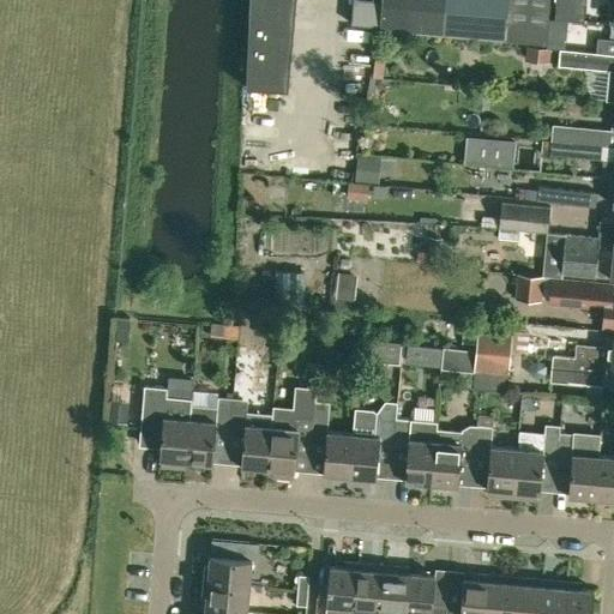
[(294,26),(295,0),(250,0),(248,24),(294,26)]
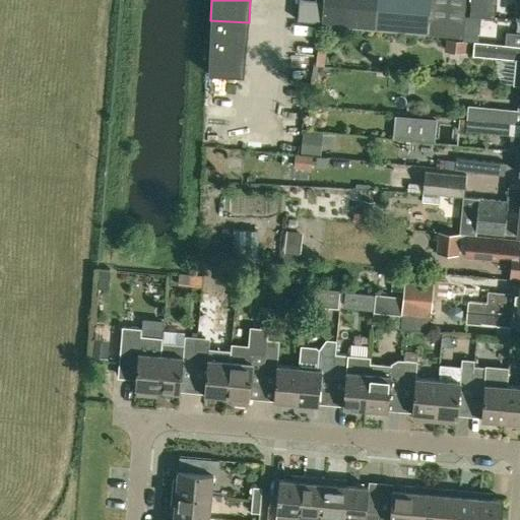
[(298,0),(297,20),(321,22),(321,23),(426,33),(426,35),(463,38),(464,20),(428,17),(429,0),(298,0)]
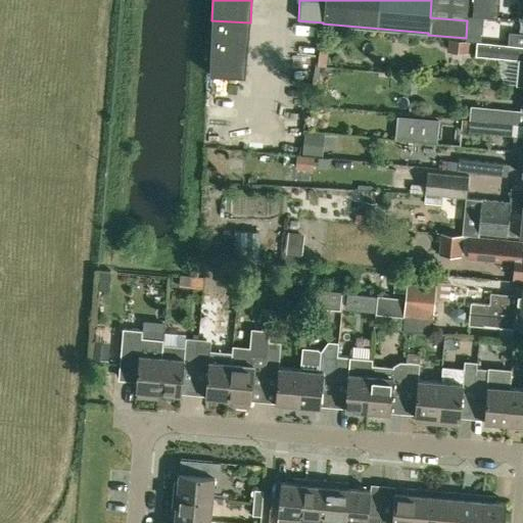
[(210,47),(248,49),(250,22),(211,20),(210,47)]
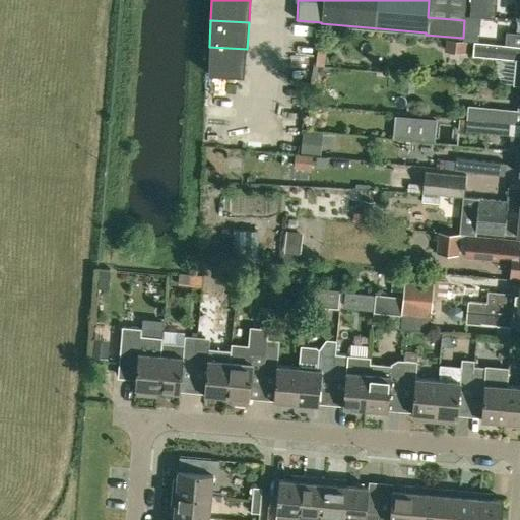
[(506,38),(506,46),(519,47),(519,35),(507,34),(506,38)]
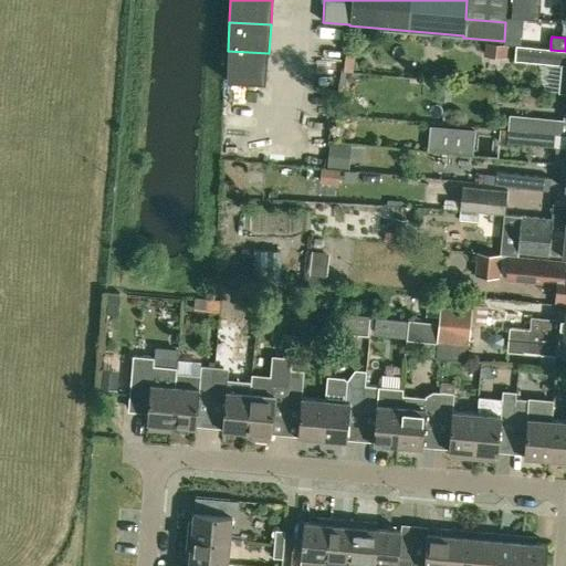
[(485,42),(483,55),(507,58),(509,46),(509,44),(503,44),(500,43),(485,42)]
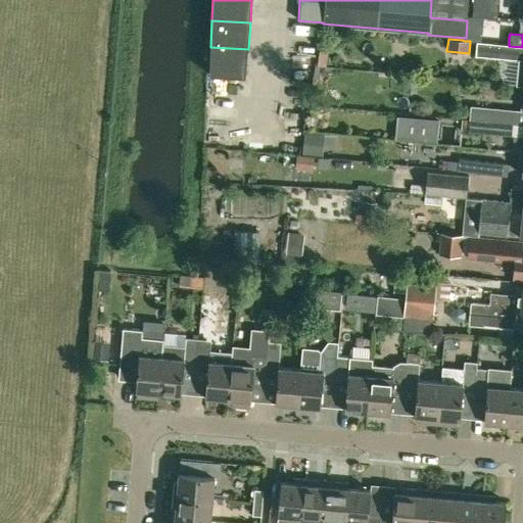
[(476,43),(475,56),(504,59),(519,60),(517,86),(522,86),(522,47),(509,46),(478,44),(476,43)]
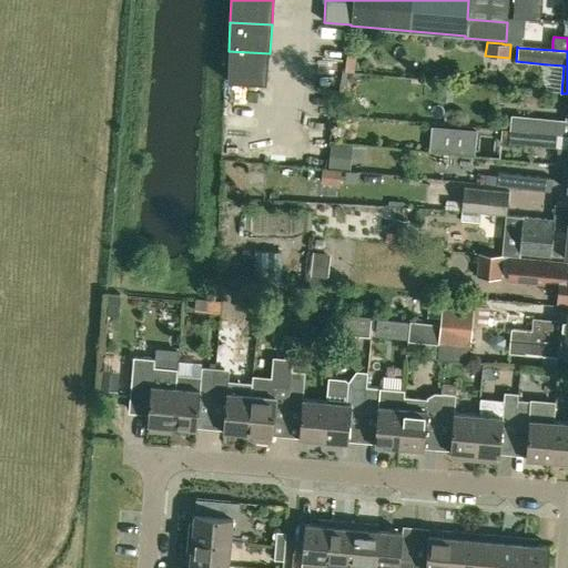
[(266,83),(270,53),(229,51),(227,81),(266,83)]
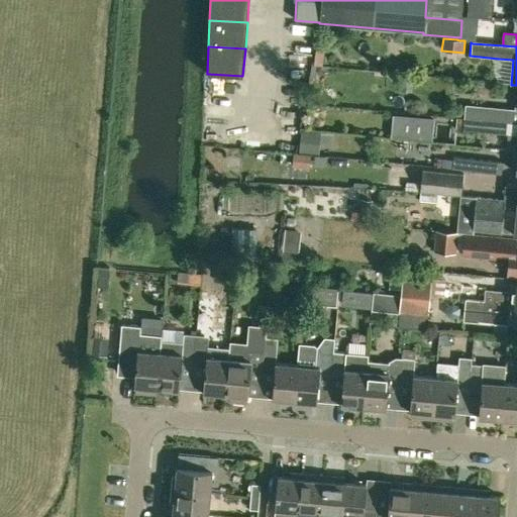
[(413,76),(401,76),(400,90),(412,91),(413,76)]
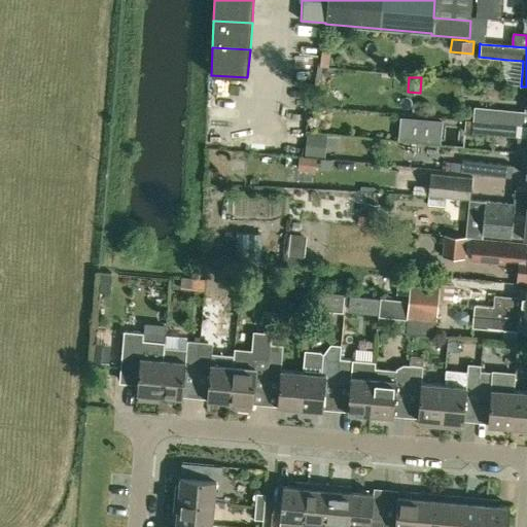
[(475,107),(473,121),(523,127),(526,127),(526,105),(525,107),(524,112),(475,107)]
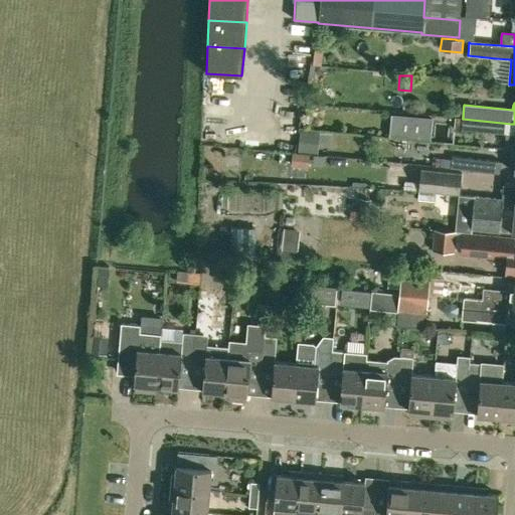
[(412,117),(410,139),(431,141),(433,119),(412,117)]
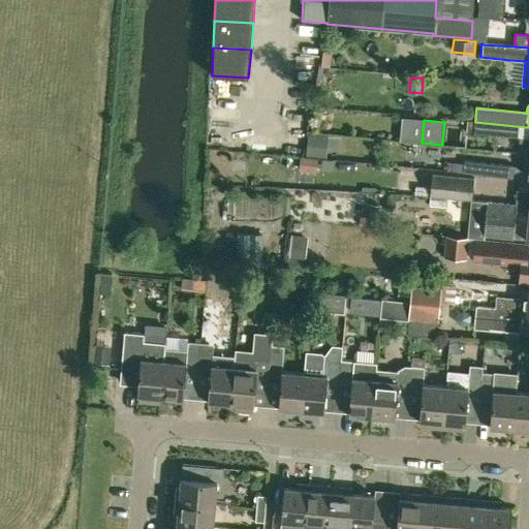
[(475,122),(473,133),(520,137),(518,153),(524,154),(528,154),(528,127),(525,127),(475,122)]
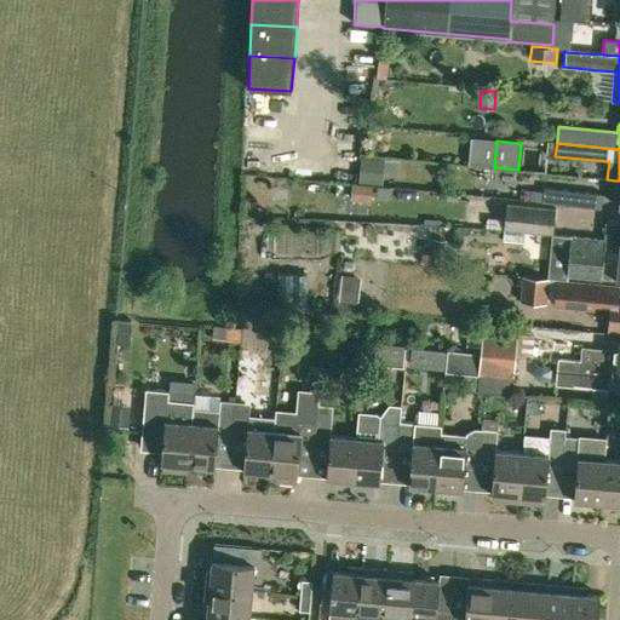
[(351,179),(375,182),(378,156),(354,154),(351,179)]
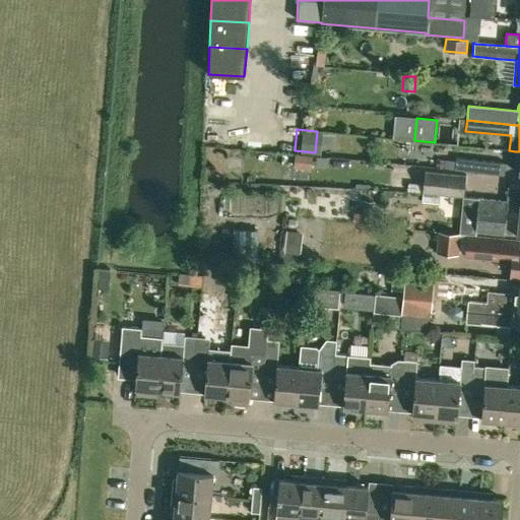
[(504,174),(505,163),(456,158),(456,160),(448,159),(447,169),(504,174)]
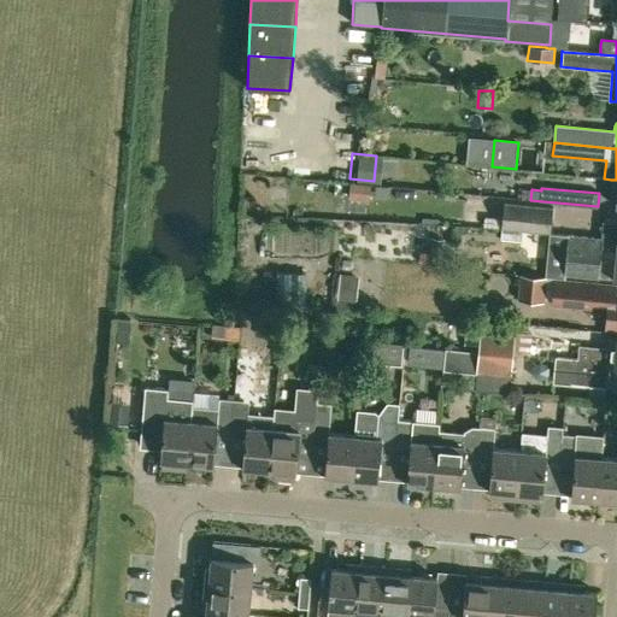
[(500,230),(521,233),(547,235),(548,210),(501,206),(500,230)]
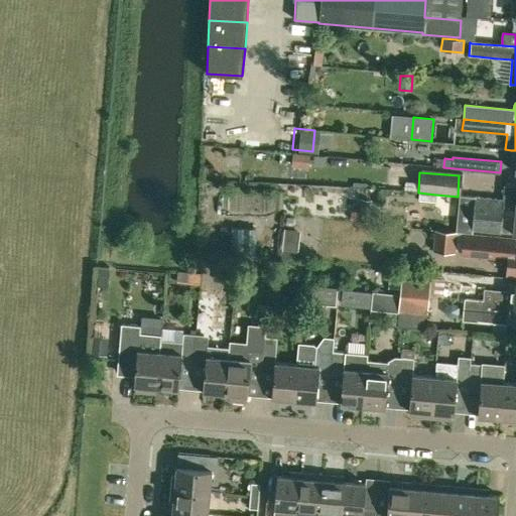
[(502,209),(515,210),(515,184),(504,183),(503,201),(502,209)]
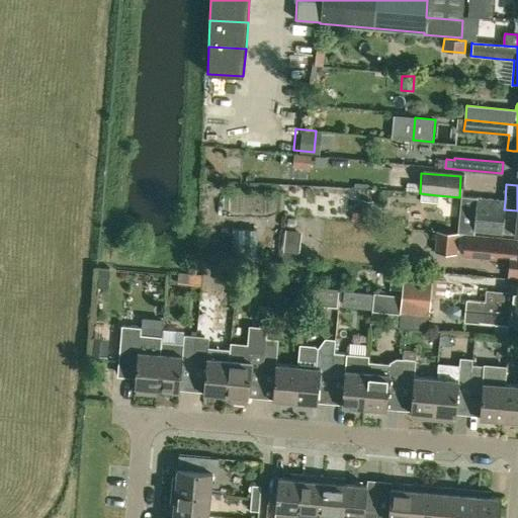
[(459,229),(473,231),(517,235),(517,210),(517,221),(503,220),(504,209),(505,201),(461,197),(459,229)]
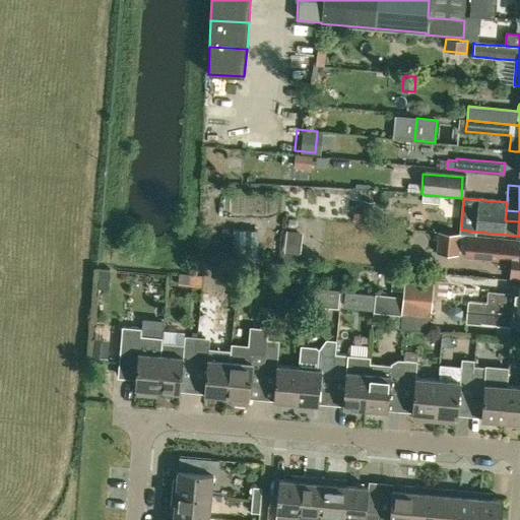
[(362,213),(353,212),(352,222),(372,224),(374,201),(364,201),(362,213)]
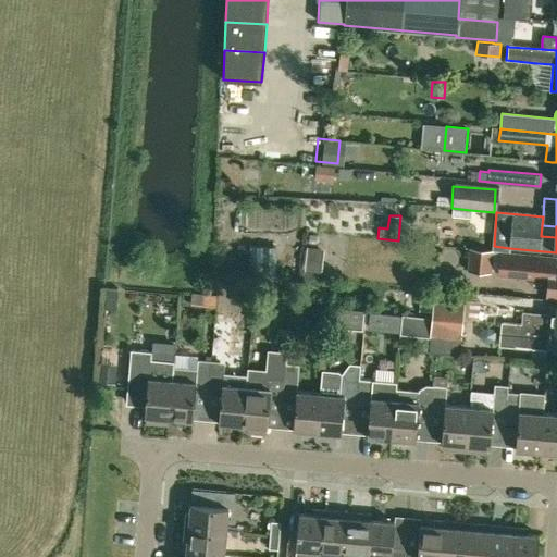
[(317,270),(317,248),(300,248),(300,270),(317,270)]
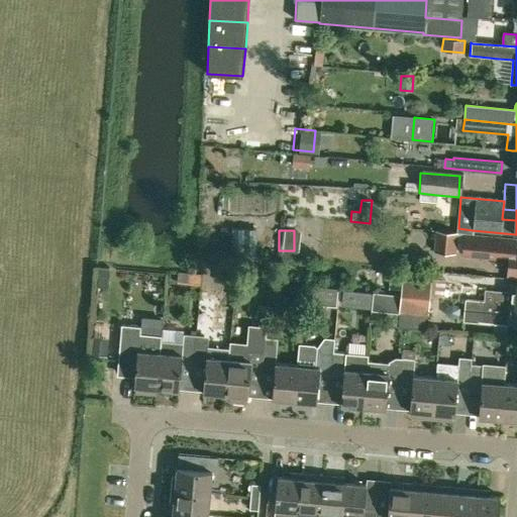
[(455,253),(457,233),(435,230),(433,250),(455,253)]
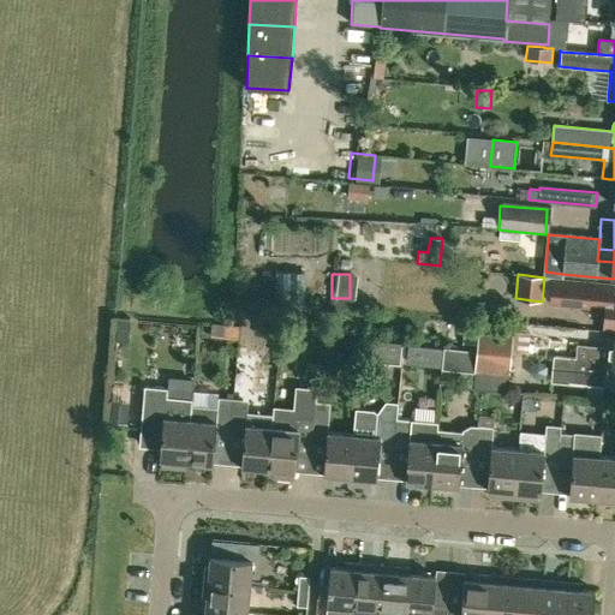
[(614,326),(614,298),(614,299),(614,285),(555,280),(553,304),(604,309),(603,326),(614,326)]
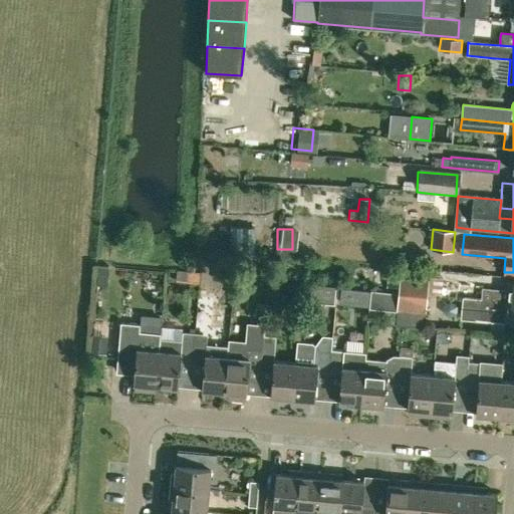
[(201,273),(176,270),(175,282),(200,284),(201,273)]
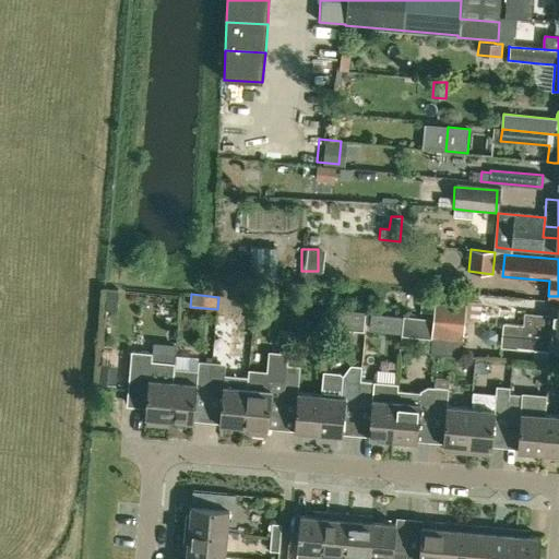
[(436,297),(433,317),(465,319),(467,300),(436,297)]
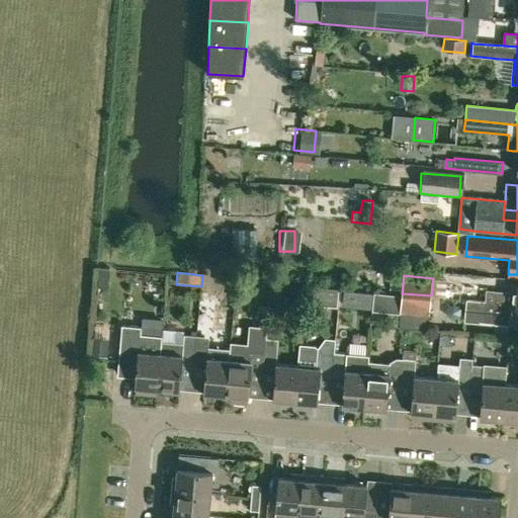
[(486,291),(485,301),(517,305),(517,284),(513,284),(512,294),(486,291)]
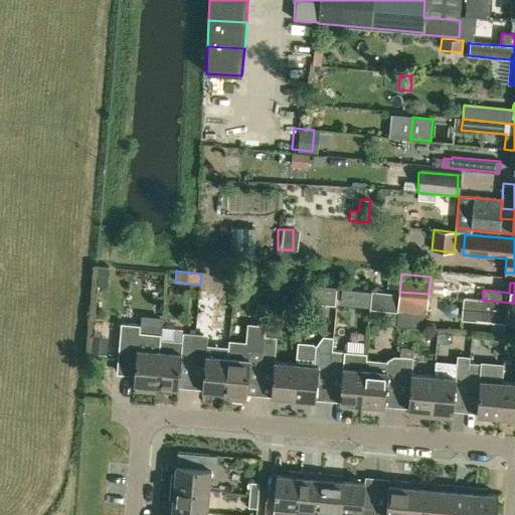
[(336,287),(303,285),(302,303),(334,306),(336,287)]
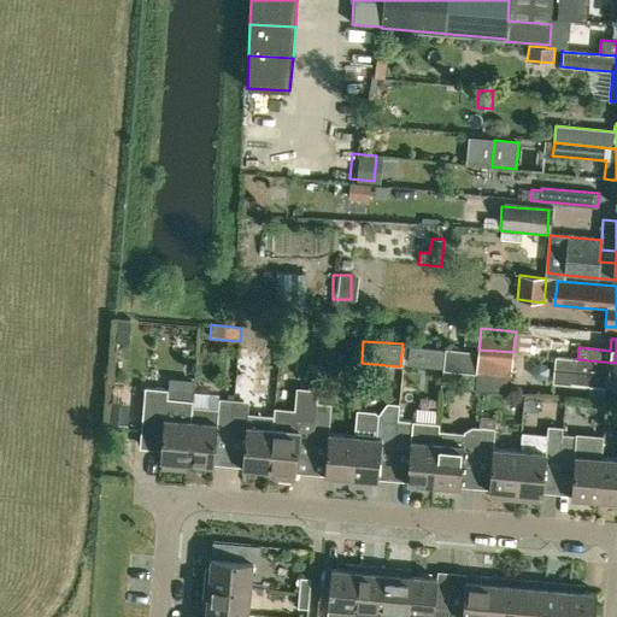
[(409,357),(409,363),(419,363),(421,346),(410,346),(409,357)]
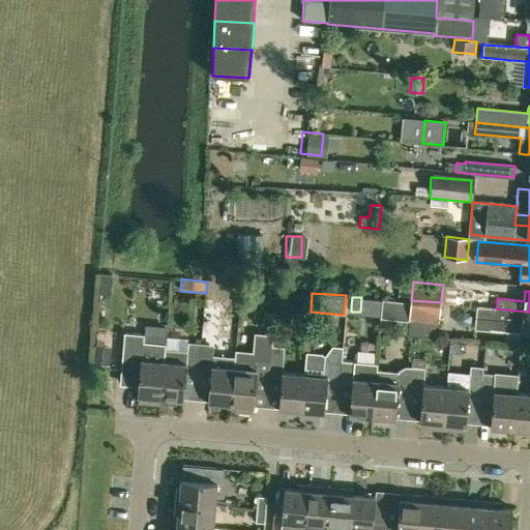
[(383,317),(409,320),(411,300),(385,297),(383,317)]
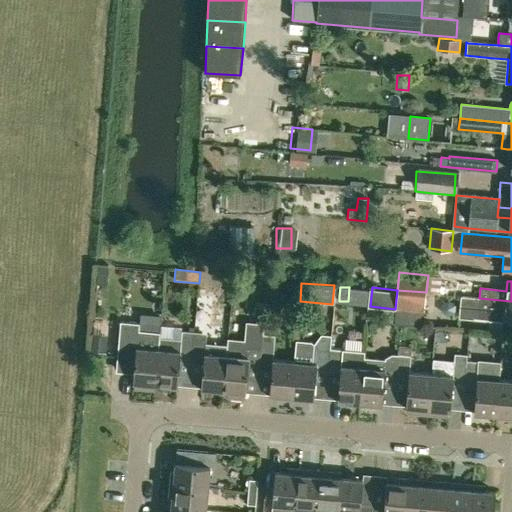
[(397,290),(395,309),(394,322),(423,324),(426,292),(397,290)]
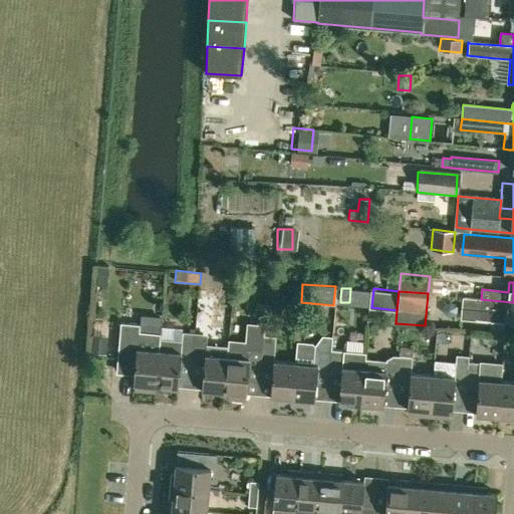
[(513,302),(481,299),(464,298),(463,308),(462,319),(505,323),(505,321),(513,322),(513,302)]
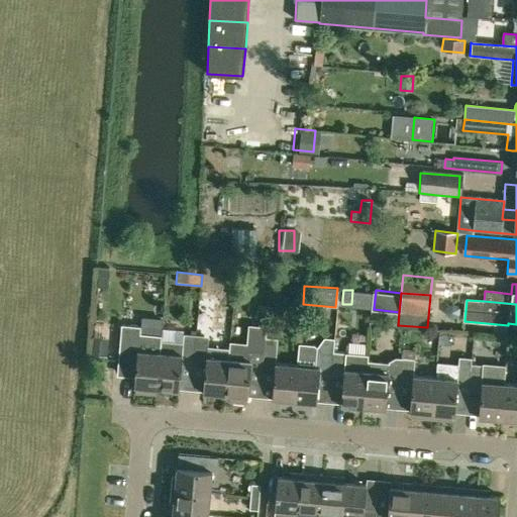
[(156,394),(157,388),(160,352),(161,340),(162,340),(162,336),(140,333),(141,326),(122,324),(117,373),(130,375),(130,370),(135,371),(134,386),(135,386),(135,392),(156,394)]
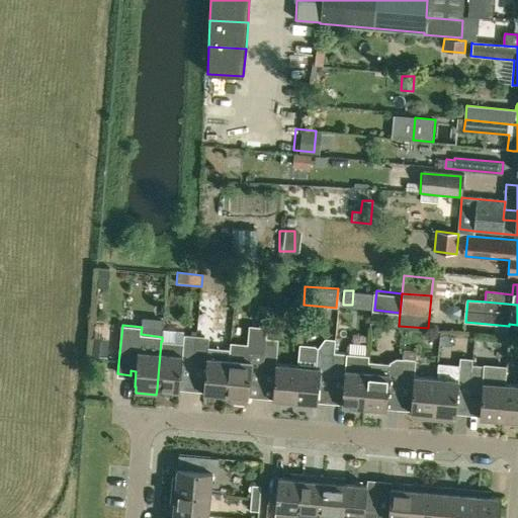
[(231,344),(230,350),(226,395),(231,396),(231,402),(248,403),(248,397),(251,371),(263,372),(266,338),(267,328),(250,326),(248,346),(231,344)]
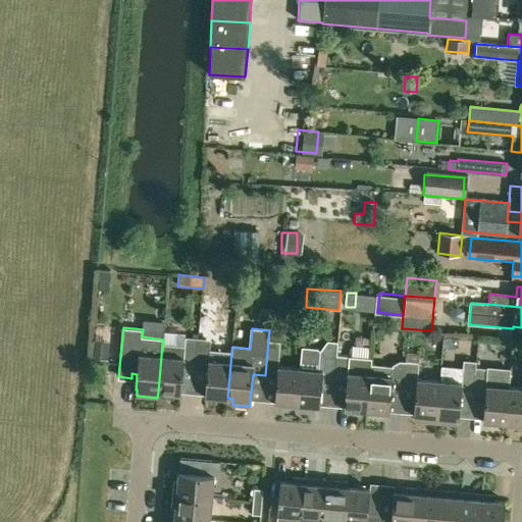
[(161,356),(158,392),(180,394),(183,368),(195,369),(198,333),(189,332),(188,337),(186,337),(184,358),(176,357),(177,346),(163,344),(162,344),(161,356)]
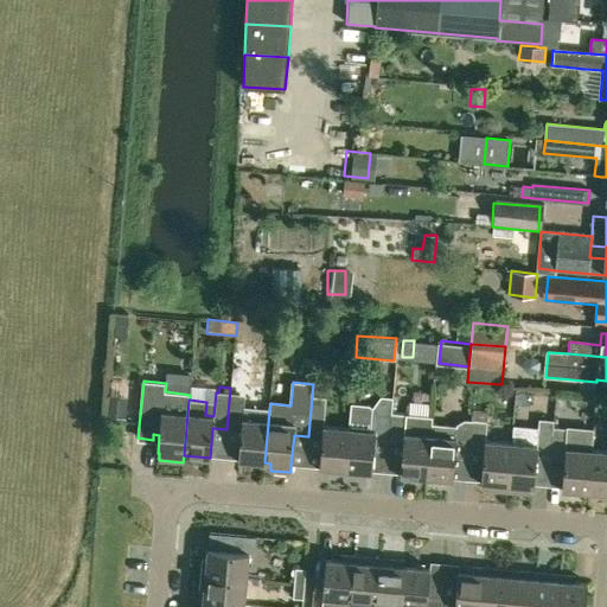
[(264,462),(269,410),(256,409),(251,413),(251,420),(243,419),(244,396),(240,395),(240,389),(230,388),(227,429),(241,430),(238,460),(264,462)]
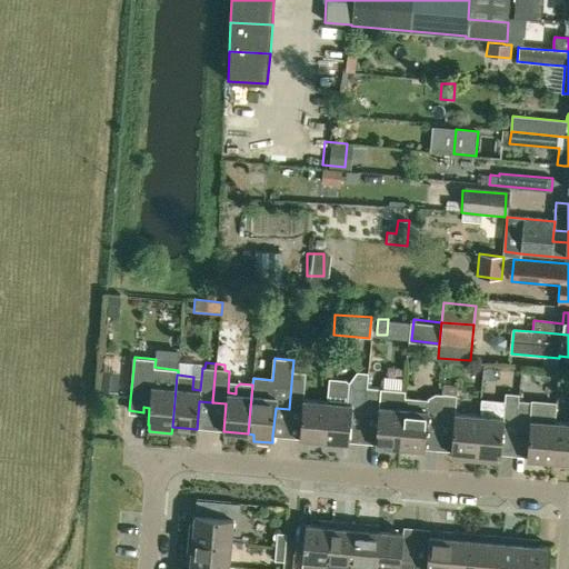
[(299,439),(323,441),(327,401),(303,399),(306,372),(292,371),(289,409),(302,410),(299,439)]
